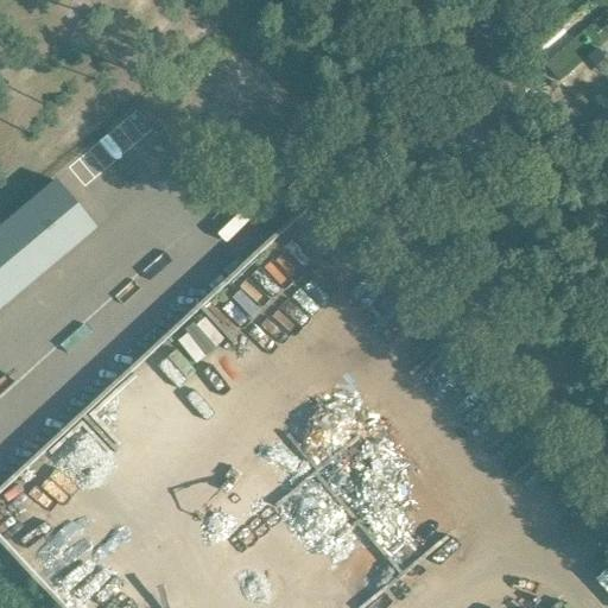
[(607,58),(596,48),(562,84),(607,127),(607,58)]
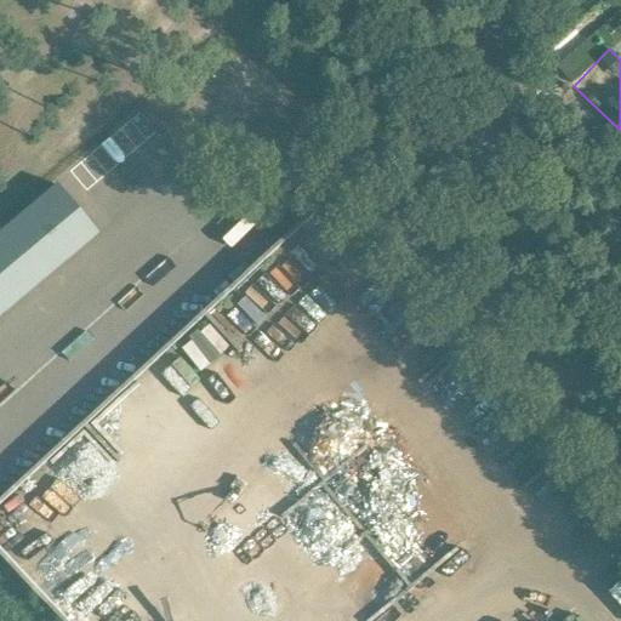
[(0,314),(97,233),(56,184),(0,231),(0,314)]
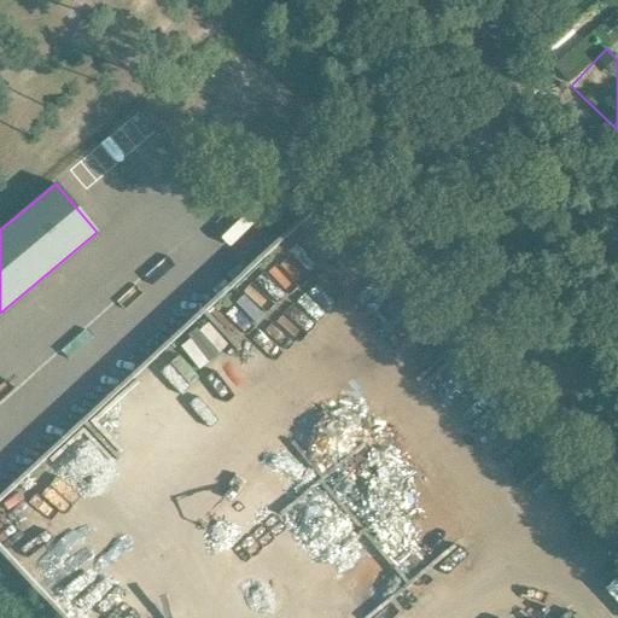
[(182,207),(159,226),(186,258),(209,239),(182,207)]
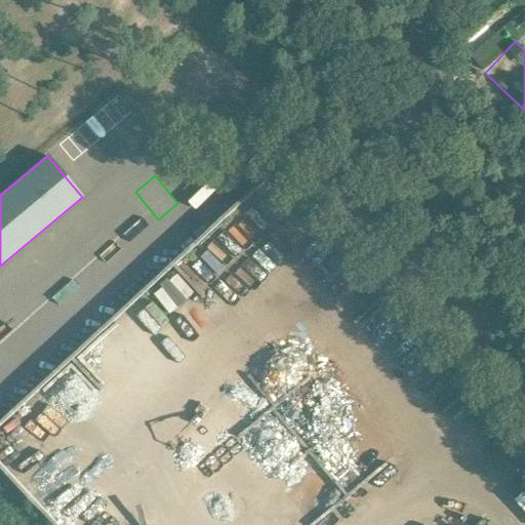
[(170,311),(193,291),(176,273),(154,293),(170,311)]
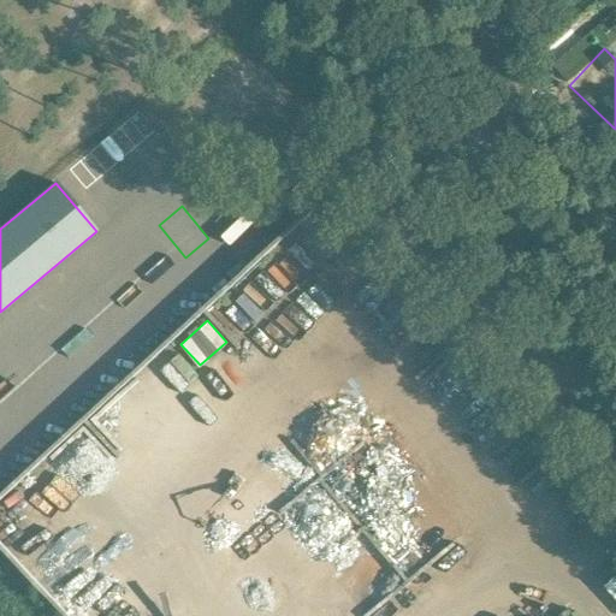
[(615,568),(599,584),(615,600),(615,568)]
